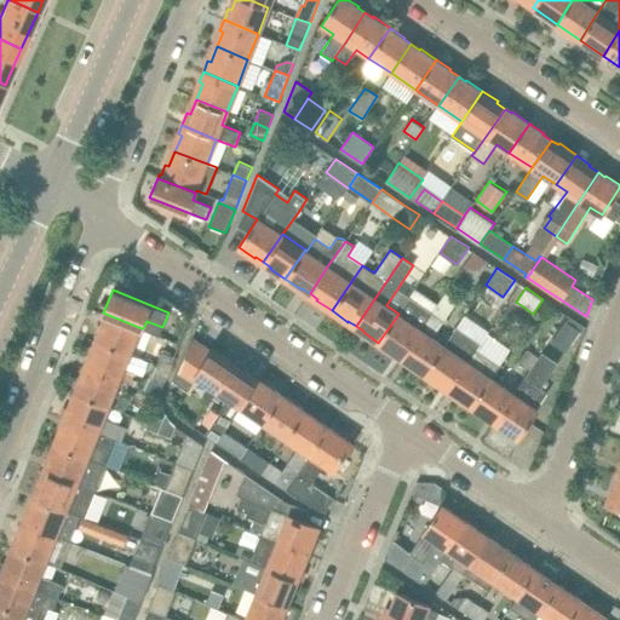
[(457,302),(446,293),(432,311),(402,357),(411,362),(409,363),(425,374),(445,345),(432,337),(457,302)]
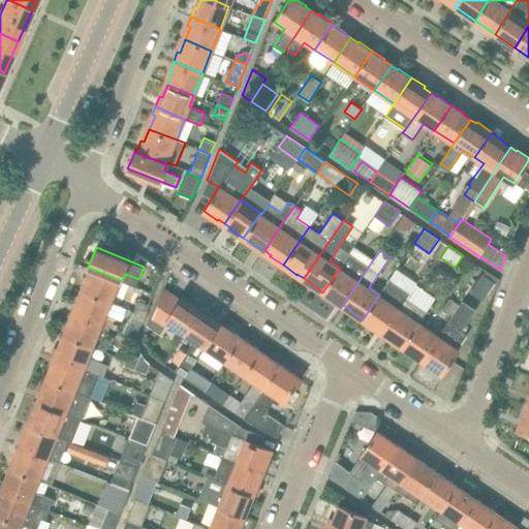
[(349,253),(340,268),(336,274),(322,292),(336,302),(337,301),(343,305),(369,266),(349,253)]
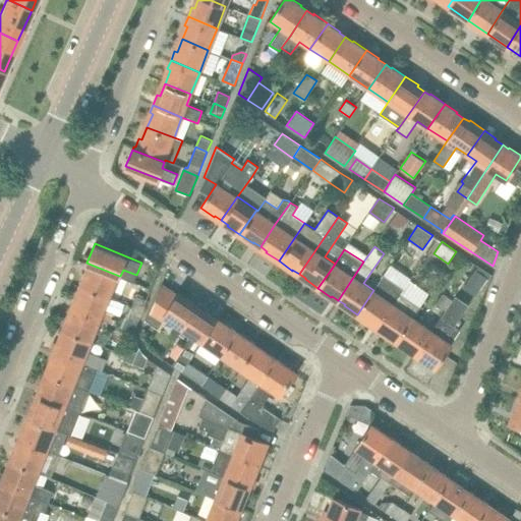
[(119,276),(89,264),(85,272),(89,274),(82,287),(110,298),(119,276)]
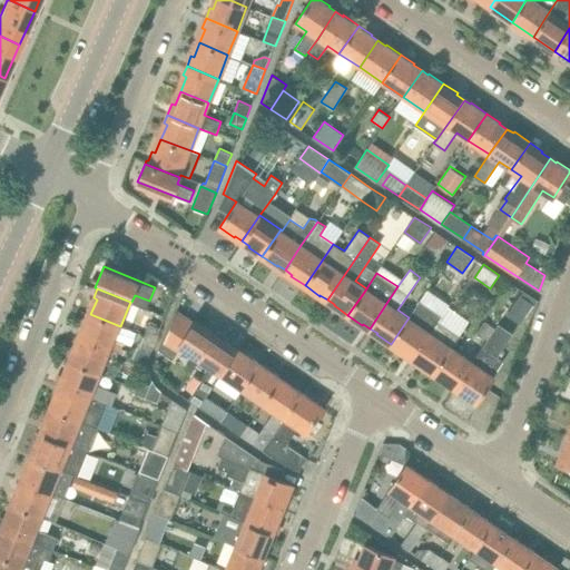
[(522,290),(508,313),(522,322),(538,298),(522,290)]
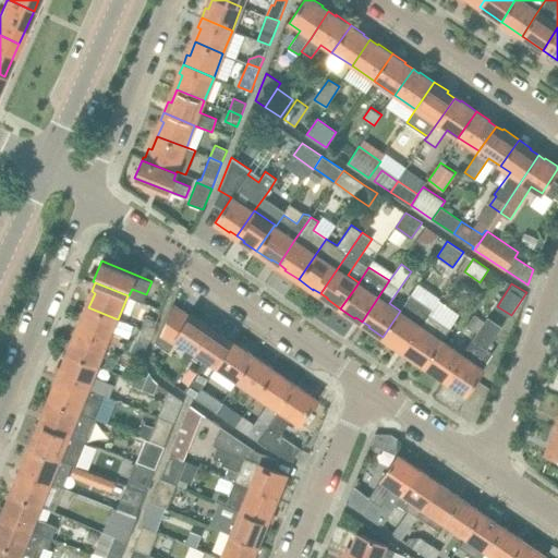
[(433,308),(411,294),(400,311),(383,337),(396,347),(397,346),(404,350),(420,328),(429,315),(433,308)]
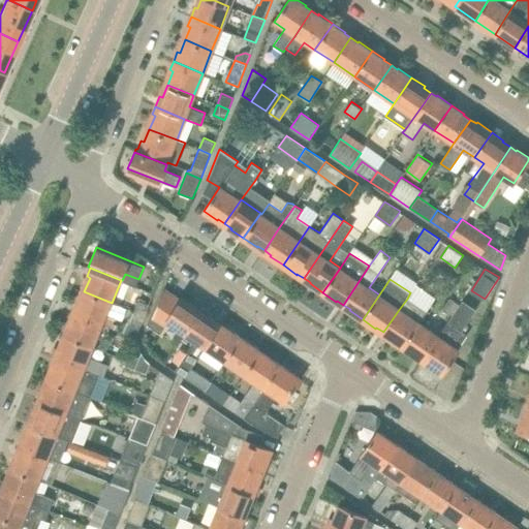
[(165,285),(149,325),(160,333),(167,321),(185,333),(201,310),(165,285)]
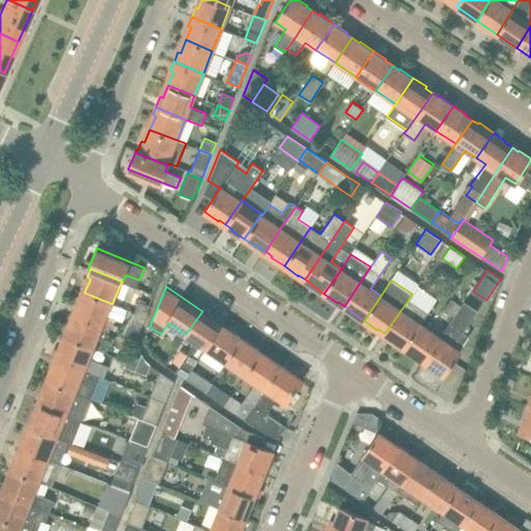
[(112,304),(84,292),(79,305),(76,304),(73,313),(104,326),(112,304)]
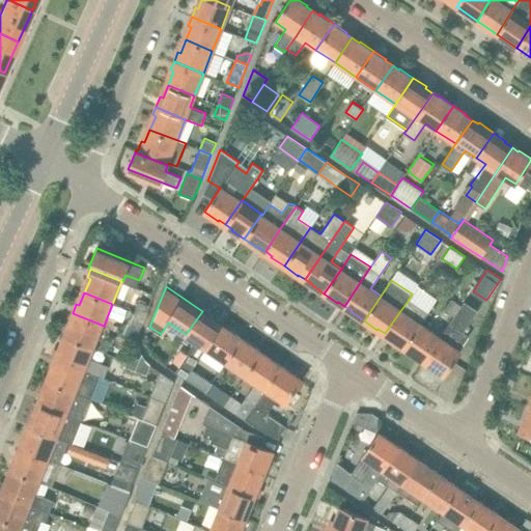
[(451,299),(444,308),(454,315),(462,305),(451,299)]
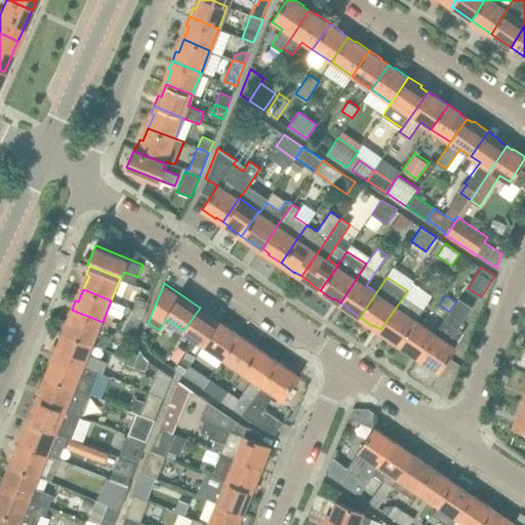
[(423,309),(404,296),(395,309),(380,329),(387,334),(386,335),(399,345),(408,331),(416,320),(415,320),(423,309)]
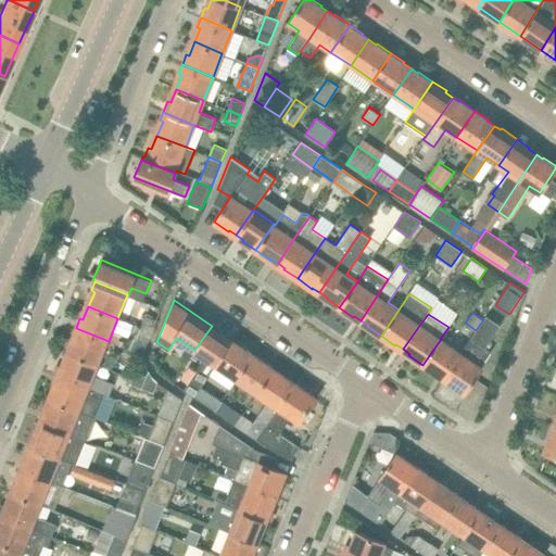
[(140,327),(153,332),(158,320),(146,315),(140,327)]
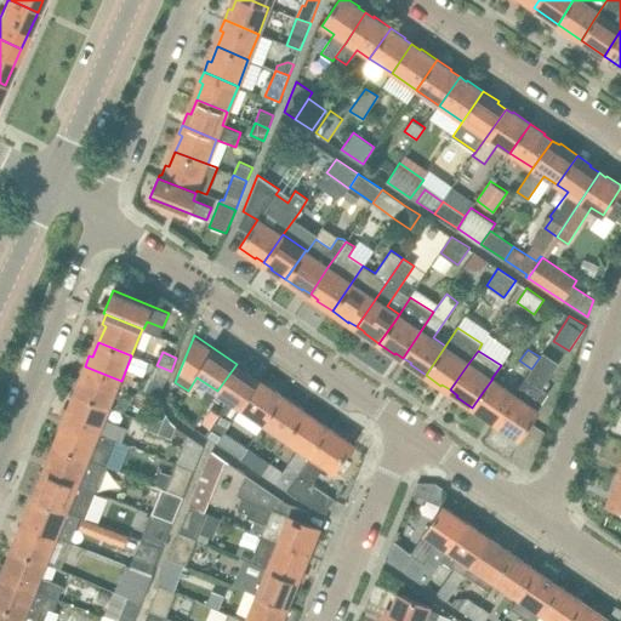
[(531,369),(527,377),(514,394),(496,422),(503,427),(502,428),(519,439),(539,410),(536,409),(548,392),(542,387),(559,363),(543,352),(540,357),(531,369)]
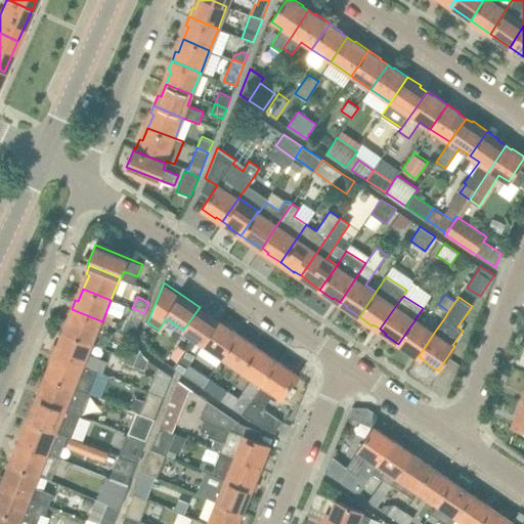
[(200,307),(183,330),(193,337),(173,366),(183,374),(189,364),(204,344),(203,343),(219,320),(200,307)]
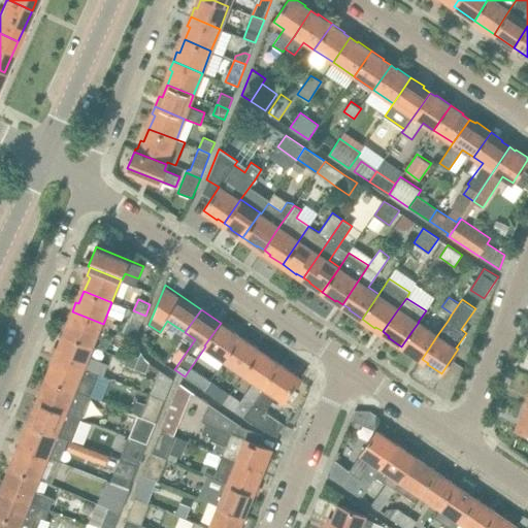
[(145,316),(133,310),(129,322),(140,326),(145,316)]
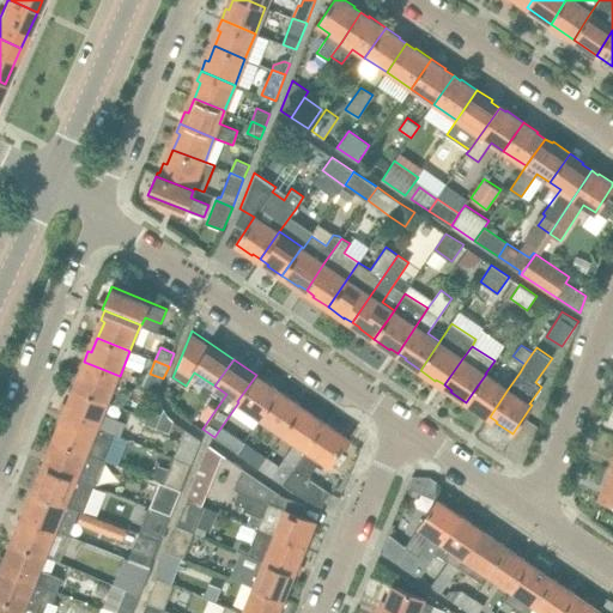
[(120,376),(84,362),(79,371),(83,374),(77,388),(109,401),(120,376)]
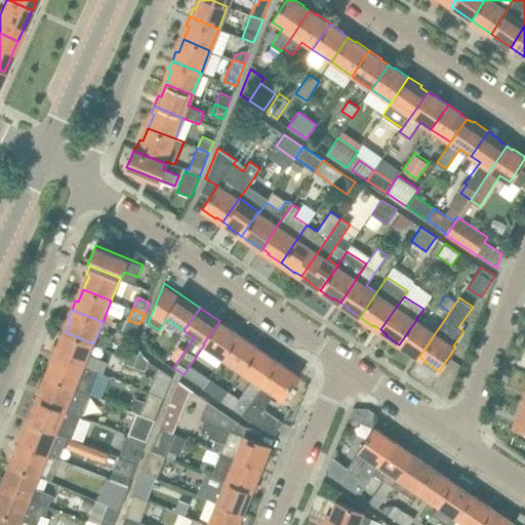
[(435,333),(416,320),(408,331),(399,345),(412,353),(412,352),(419,357),(435,333)]
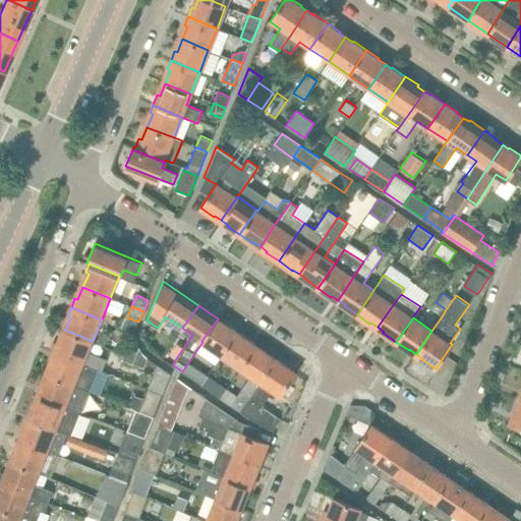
[(221,355),(237,332),(218,319),(201,341),(203,342),(221,355)]
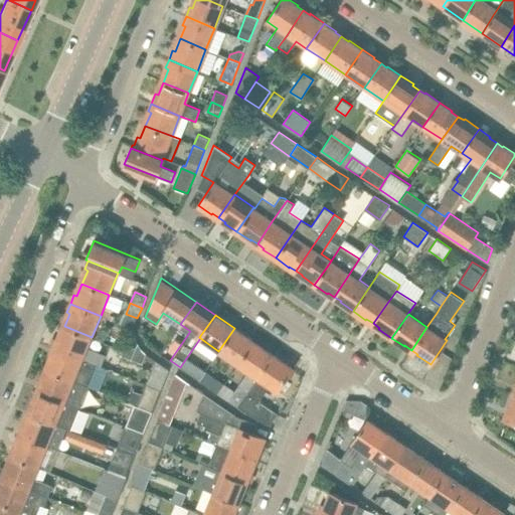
[(56,338),(52,347),(97,364),(96,367),(101,369),(106,354),(88,347),(92,337),(64,326),(59,339),(56,338)]
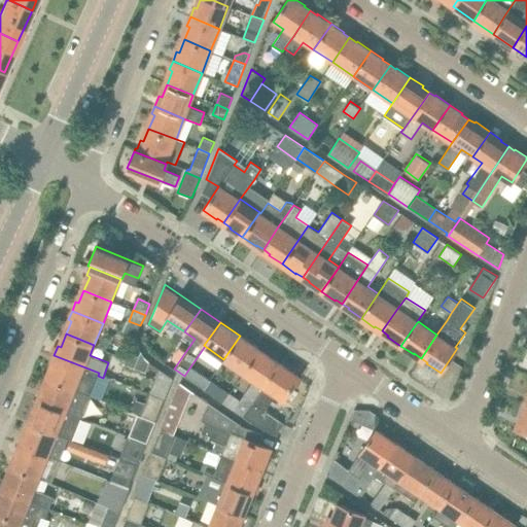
[(244,373),(259,349),(240,336),(223,359),(244,373)]
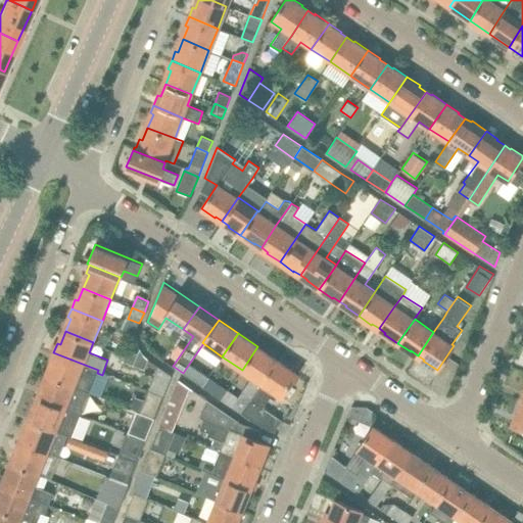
[(260,383),(272,367),(277,360),(257,346),(242,370),(260,383)]
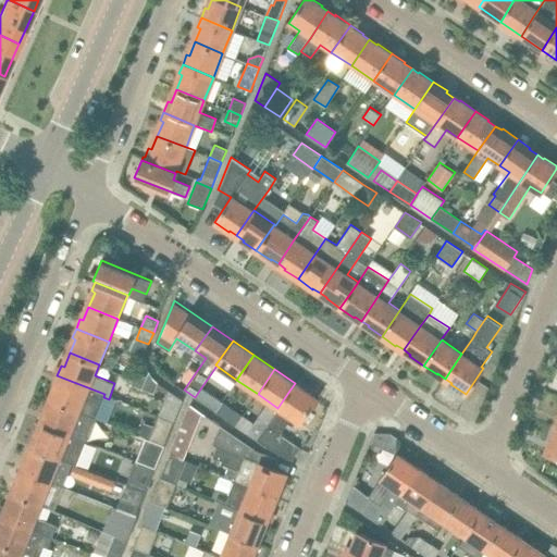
[(147,375),(143,388),(155,393),(159,382),(153,378),(149,371),(147,375)]
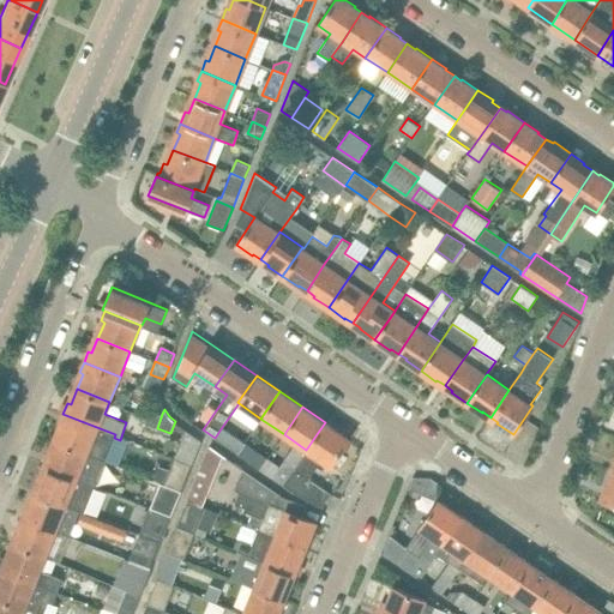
[(115,434),(62,414),(59,423),(62,425),(56,440),(104,461),(114,438),(115,434)]
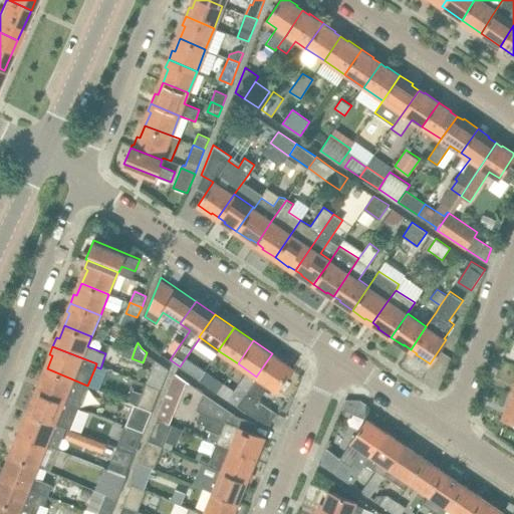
[(272,353),(267,360),(256,376),(248,389),(237,406),(242,410),(252,415),(270,425),(275,412),(258,400),(268,384),(276,390),(292,367),(272,353)]
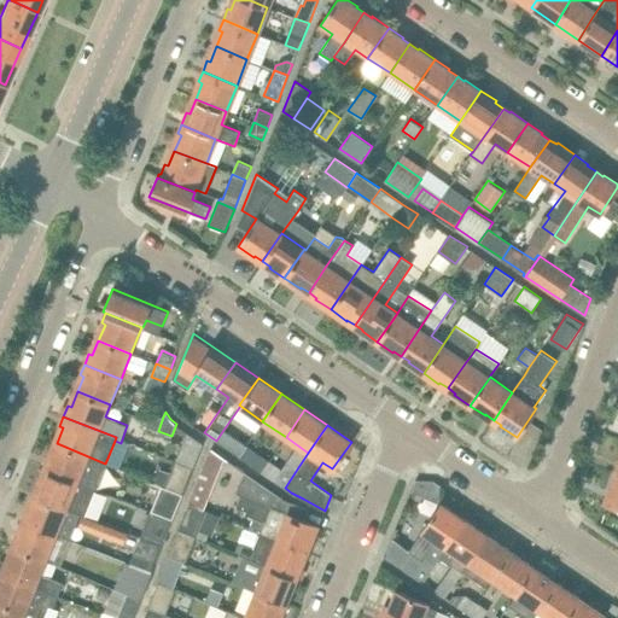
[(238,456),(246,444),(223,430),(216,441),(238,456)]
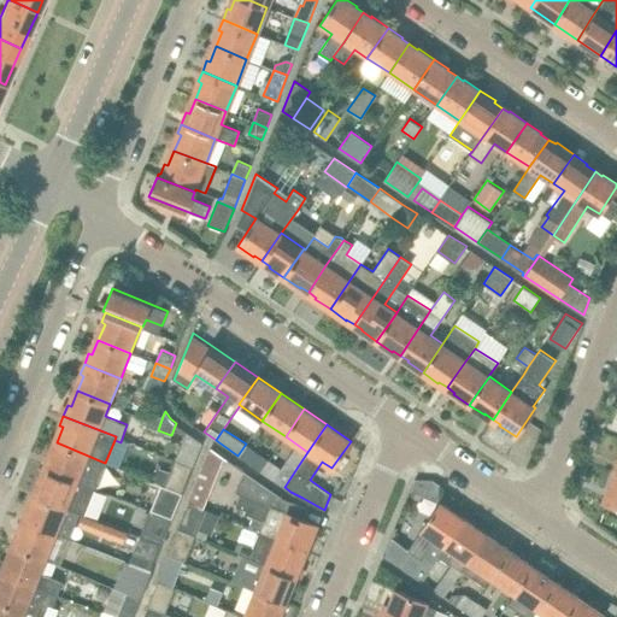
[(175,460),(193,468),(203,444),(187,432),(175,460)]
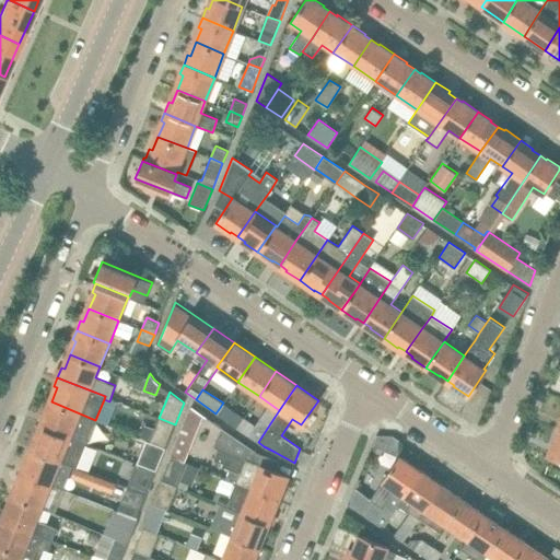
[(95,420),(51,401),(46,416),(43,415),(38,424),(71,436),(86,443),(88,441),(92,443),(100,421),(95,420)]
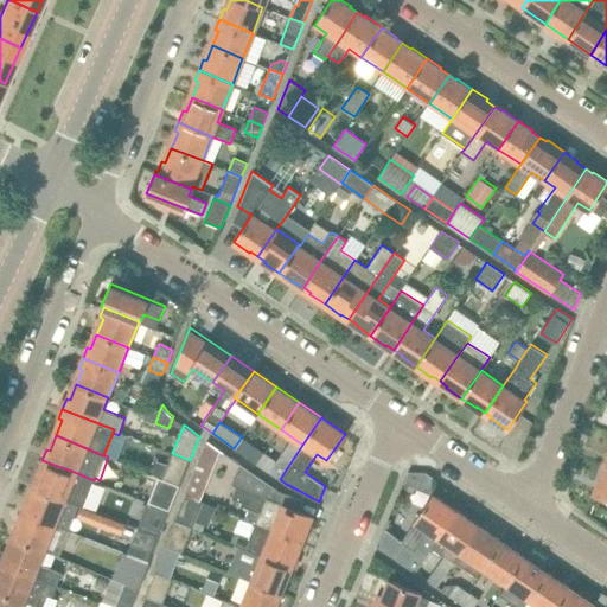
[(257,464),(264,452),(242,436),(234,448),(257,464)]
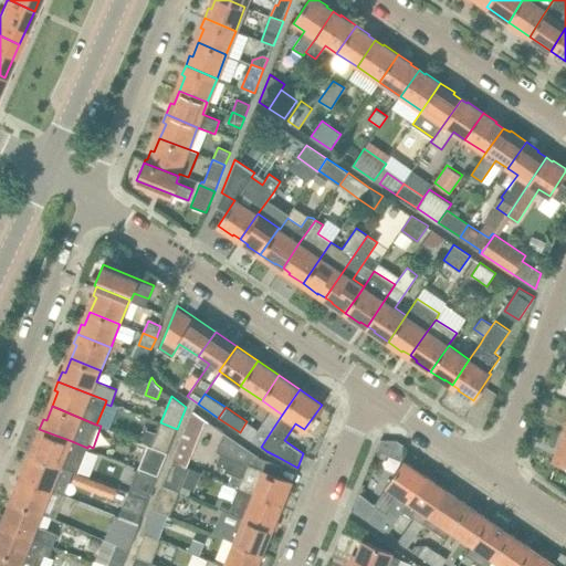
[(185,430),(200,436),(207,420),(192,411),(185,430)]
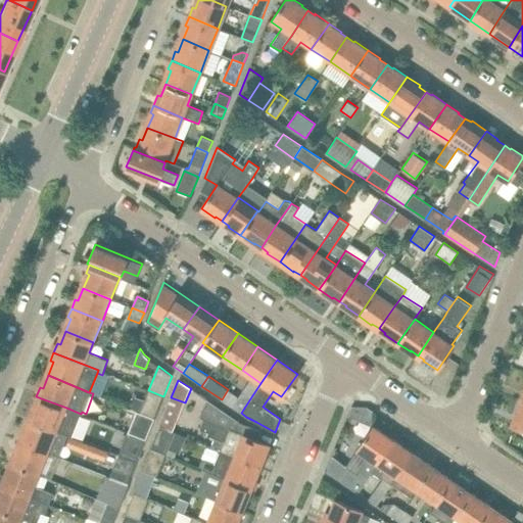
[(243,389),(238,396),(228,389),(222,399),(241,413),(252,395),(243,389)]
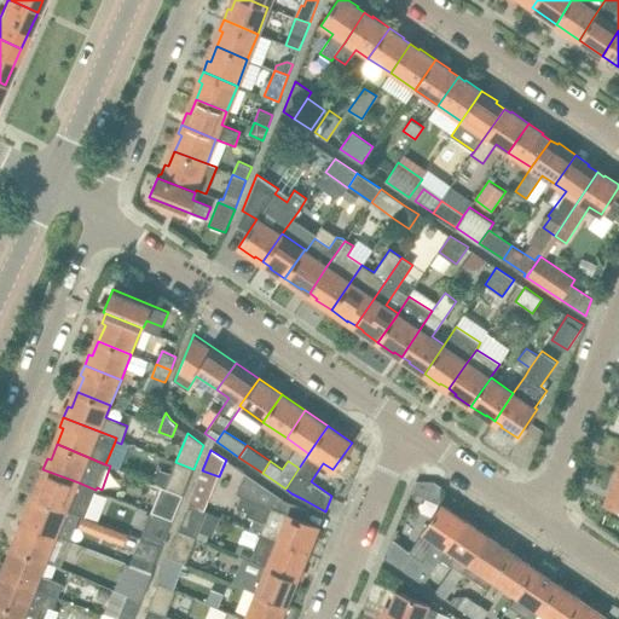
[(172,472),(160,467),(152,482),(183,495),(194,469),(175,462),(172,472)]
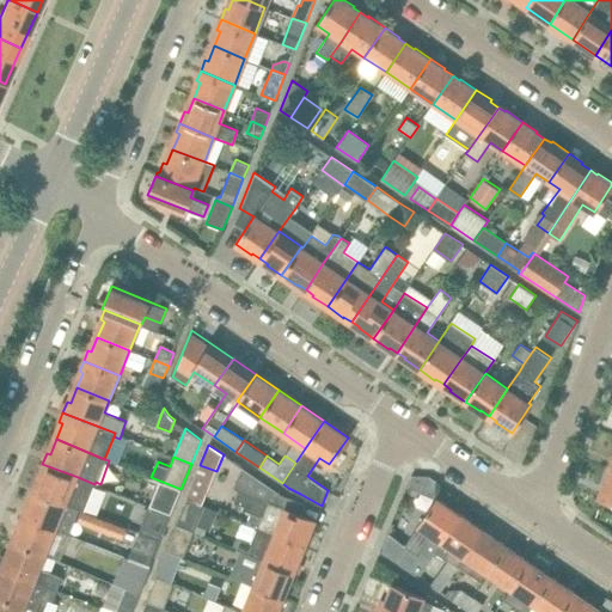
[(78,477),(42,464),(38,473),(42,475),(35,490),(67,503),(86,510),(96,485),(95,484),(78,477)]
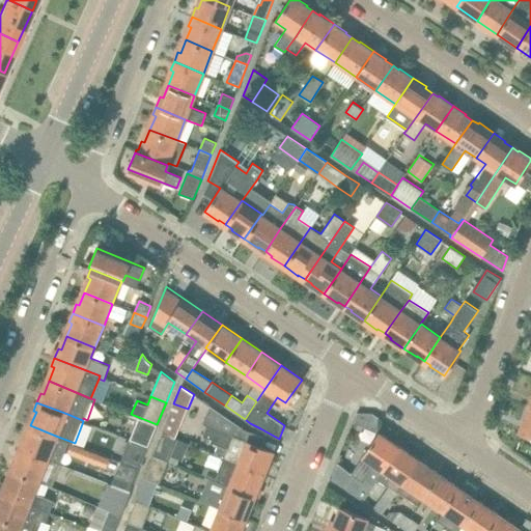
[(212,439),(211,442),(217,444),(214,453),(223,457),(244,465),(254,469),(264,474),(274,451),(238,437),(242,426),(224,415),(211,406),(202,423),(207,425),(203,436),(212,439)]
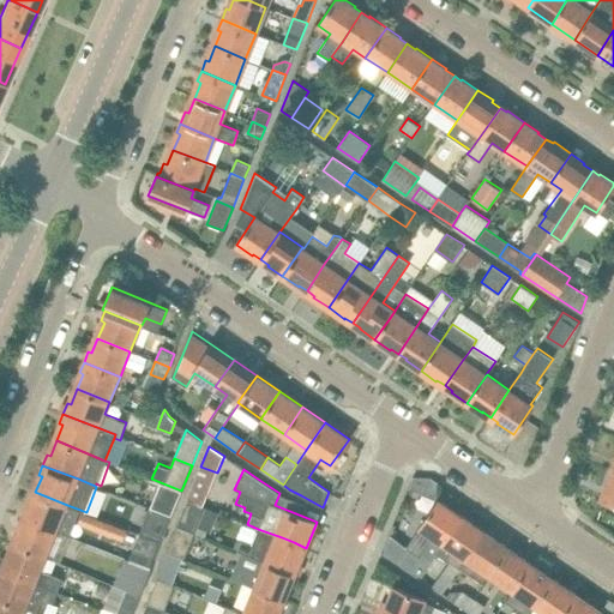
[(613,470),(611,470),(600,499),(613,504),(613,470)]
